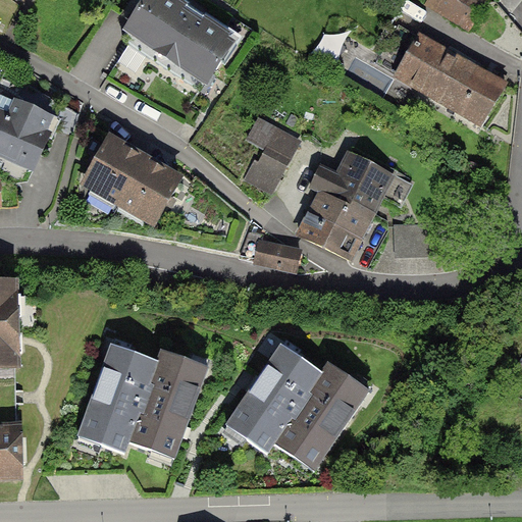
[(257,44),(189,0),(150,0),(131,30),(225,92),(257,44)]
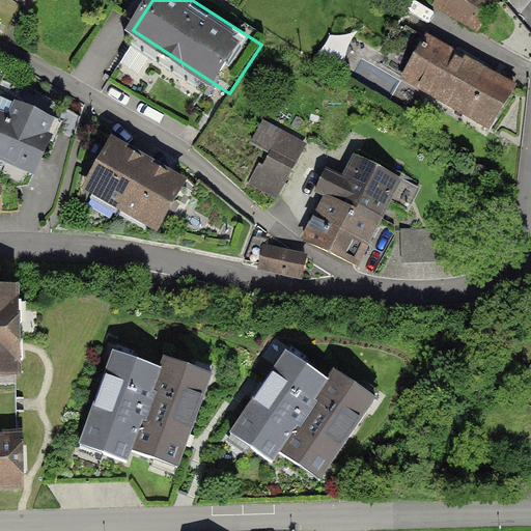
[(497,0),(435,0),(434,2),(480,29),(497,0)]
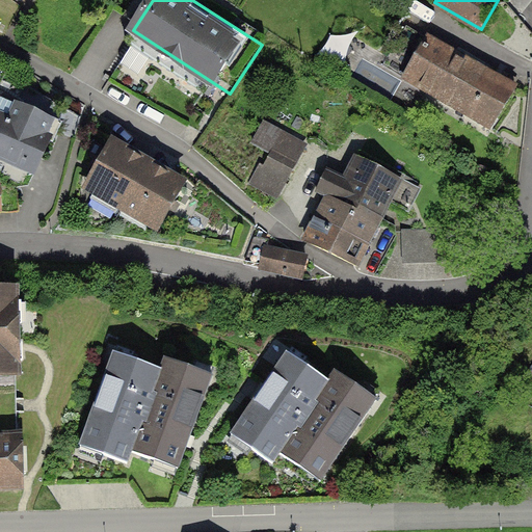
[(520,90),(432,41),(405,85),(493,136),(520,90)]
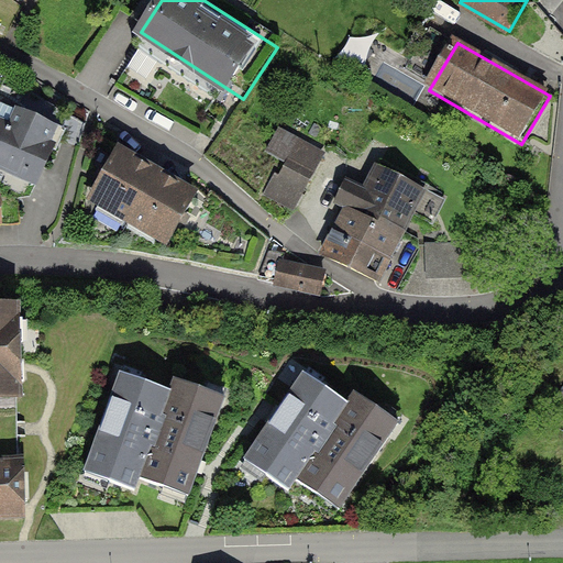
[(0,123),(0,166),(39,185),(63,132),(20,112),(12,130),(0,123)]
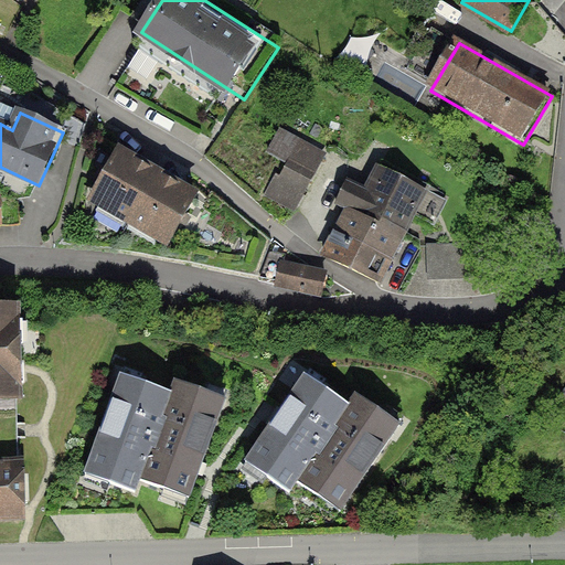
[(277,200),(296,210),(324,158),(281,132),(270,153),(290,164),(283,179),(278,177),(269,193),(277,200)]
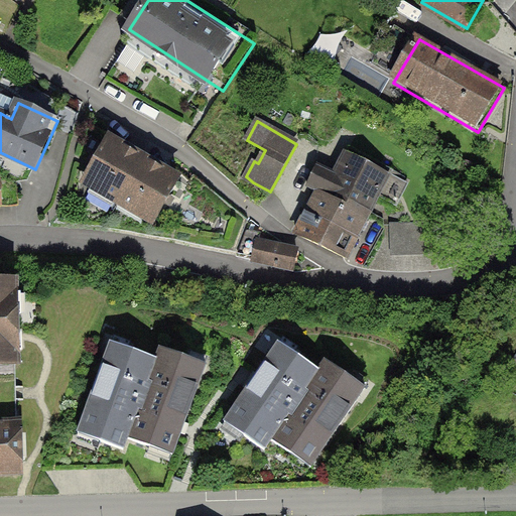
[(146,151),(109,130),(82,178),(120,200),(146,151)]
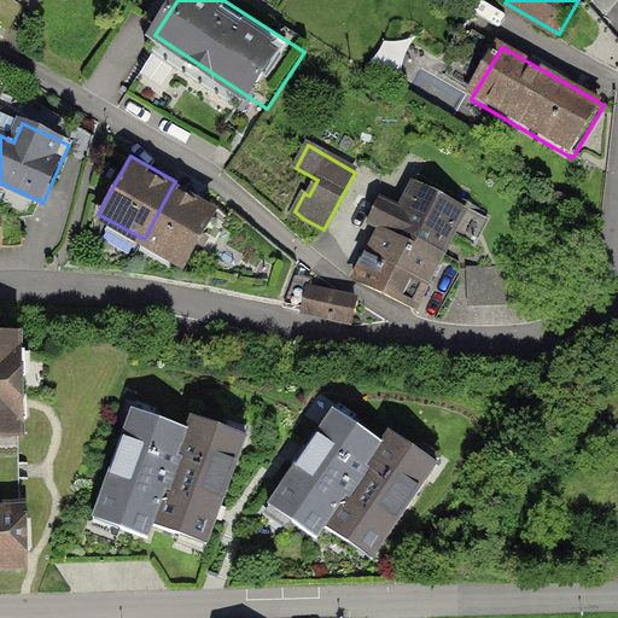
[(221,207),(175,181),(144,239),(188,264),(221,207)]
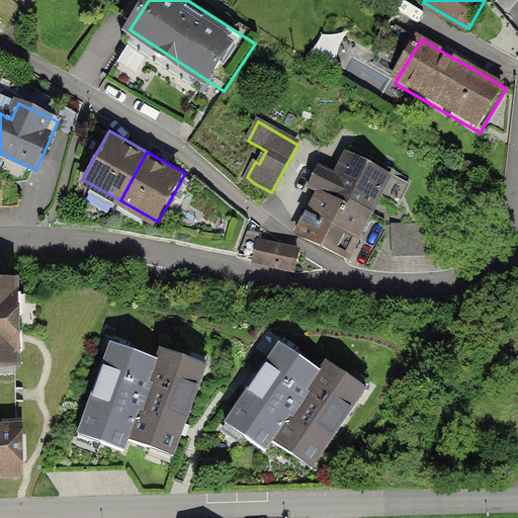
[(371,214),(390,178),(347,156),(337,176),(319,168),(310,187),(321,192),(371,214)]
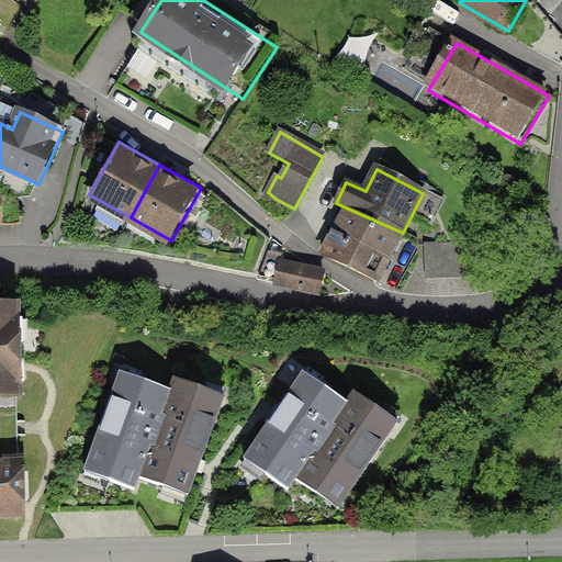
[(390,258),(403,233),(348,209),(336,231),(390,258)]
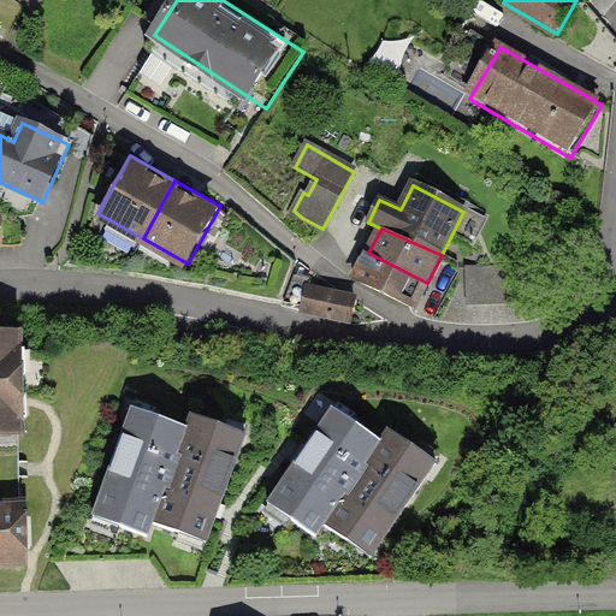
[(414,309),(427,283),(368,253),(355,279),(414,309)]
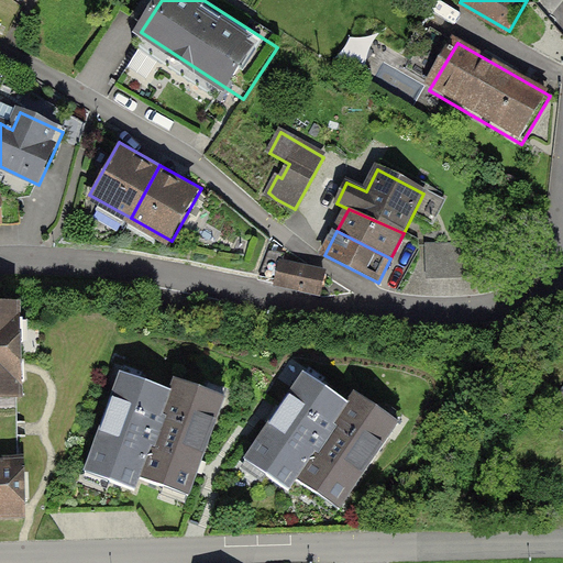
[(474,243),(427,244),(428,278),(474,277),(474,243)]
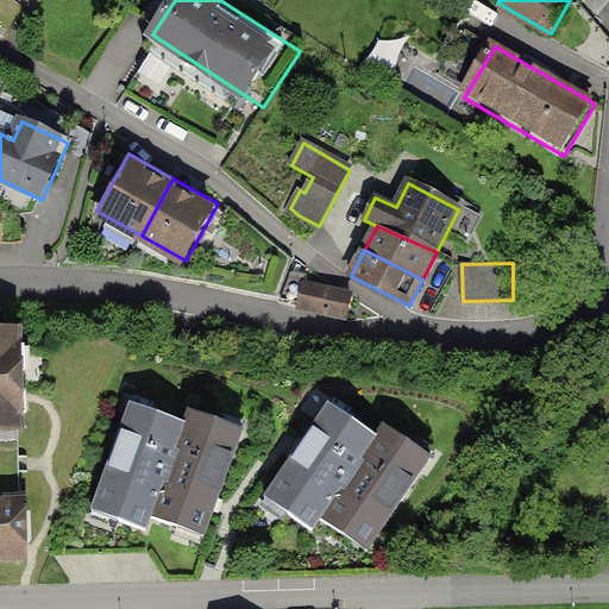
[(351,295),(307,283),(308,278),(293,275),(283,296),(302,301),(301,307),(345,319),(351,295)]
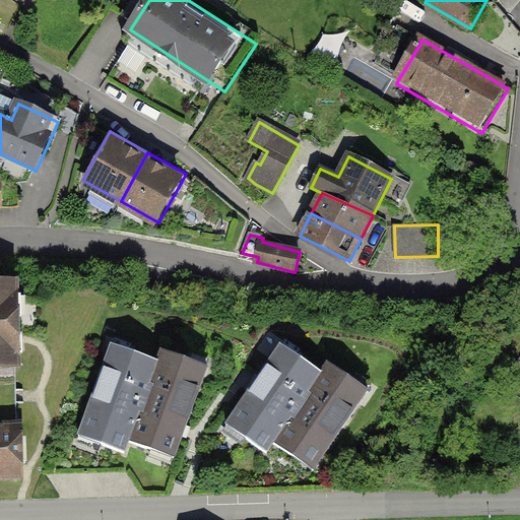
[(14,286),(0,286),(0,365),(16,365),(14,286)]
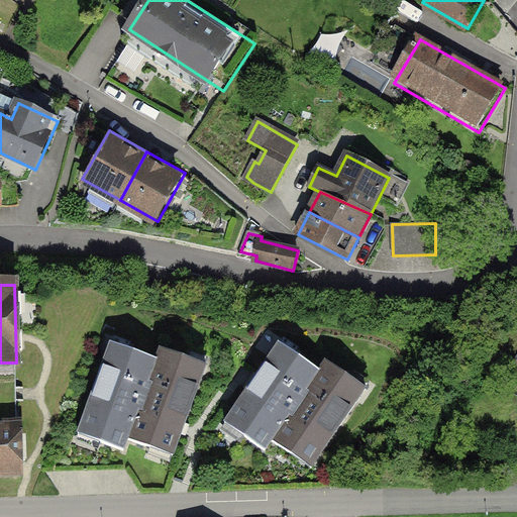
[(161,355),(115,337),(79,430),(125,448),(129,437),(161,355)]
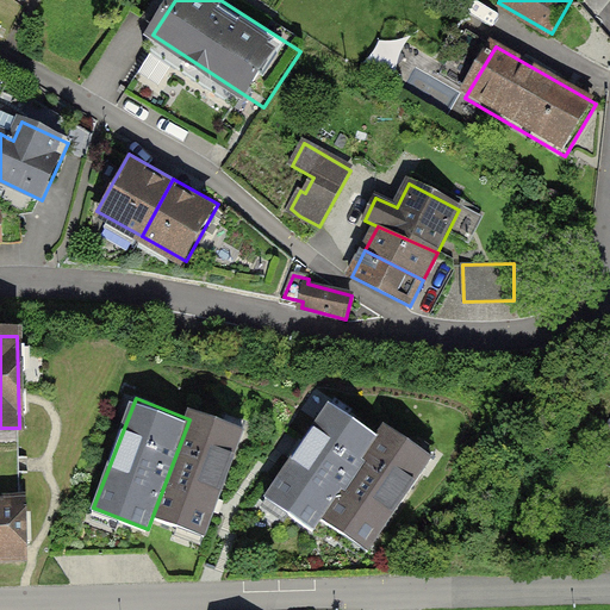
[(334,404),(267,497),(312,529),(319,518),(379,436),(334,404)]
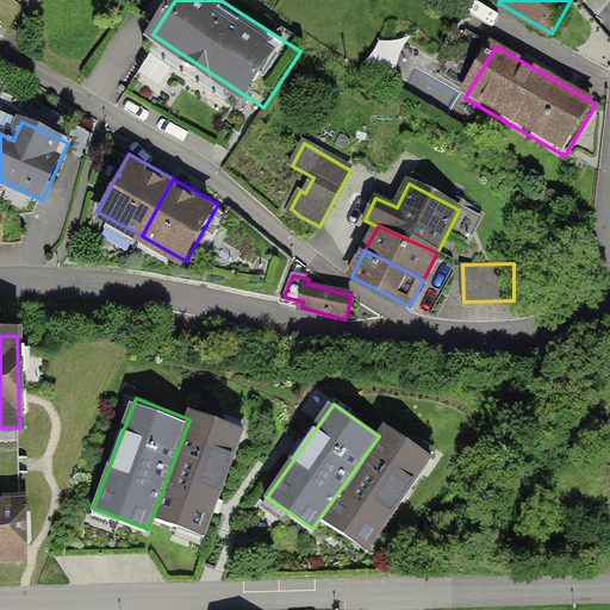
[(243,427),(194,408),(190,419),(153,516),(201,535),(243,427)]
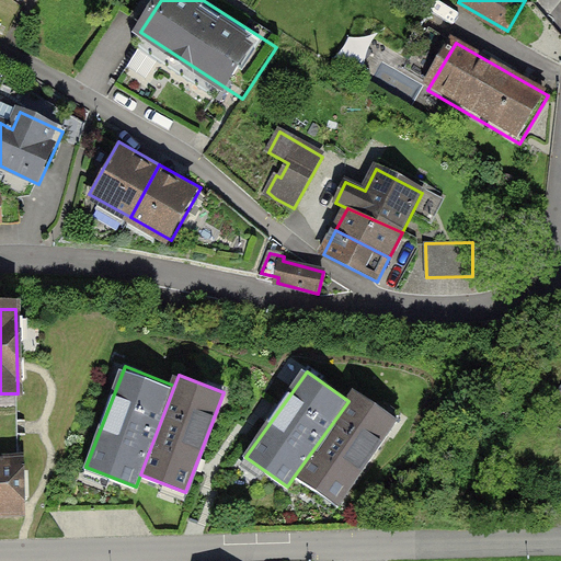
[(348,401),(294,477),(332,504),(396,416),(357,389),(348,401)]
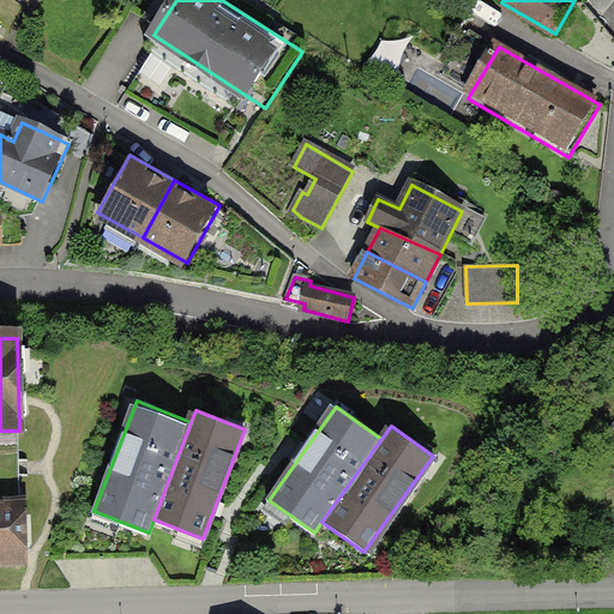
[(20,507),(0,507),(0,561),(23,561),(20,507)]
